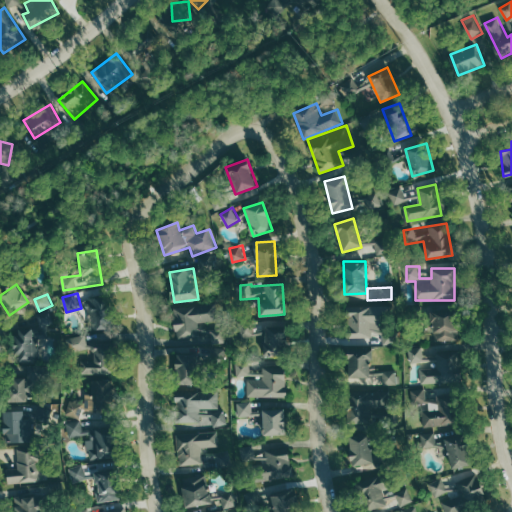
[(107,329),(108,298),(89,297),(89,329),(107,329)]
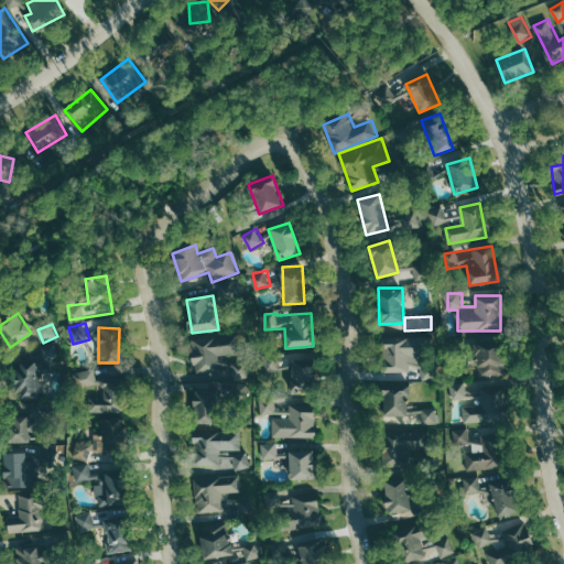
[(236,337),(193,337),(193,376),(237,375),(236,337)]
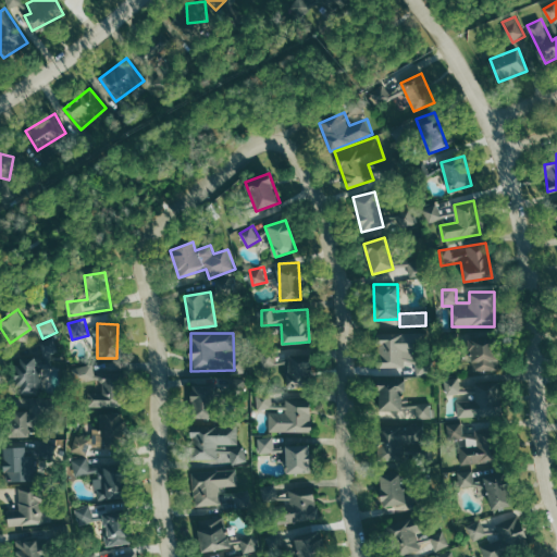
[(379,368),(406,367),(405,359),(412,359),(411,333),(378,334),(379,368)]
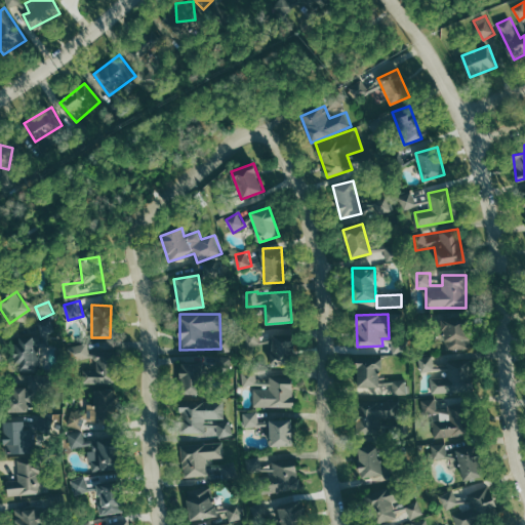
[(444,350),(466,349),(465,317),(443,318),(444,350)]
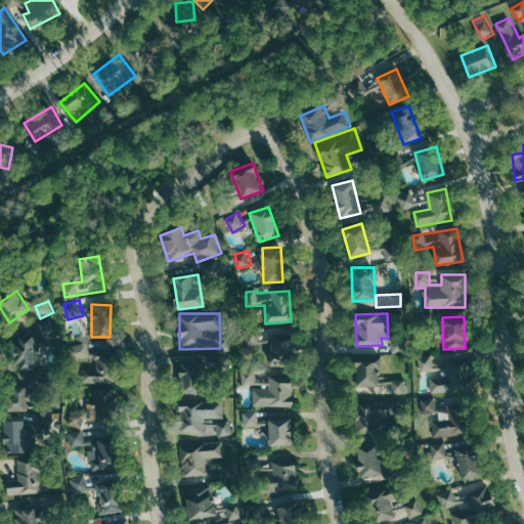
[(16,369),(41,368),(40,336),(56,335),(55,317),(40,318),(41,335),(14,336),(16,369)]
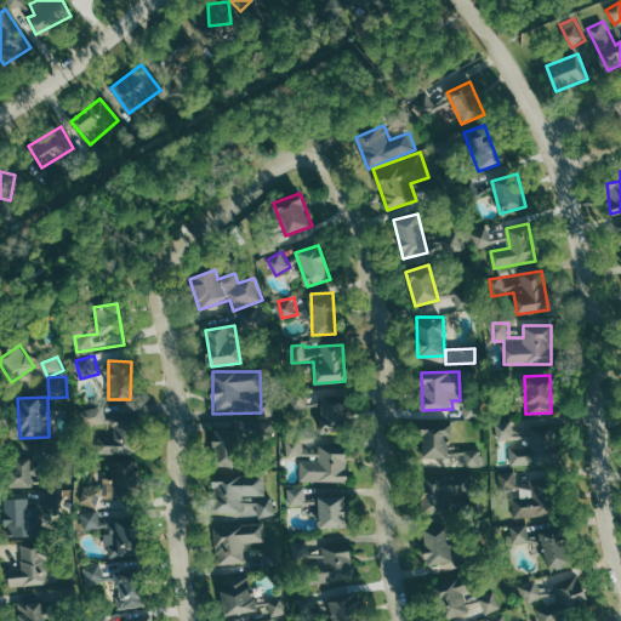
[(323,426),(346,425),(345,396),(322,397),(323,426)]
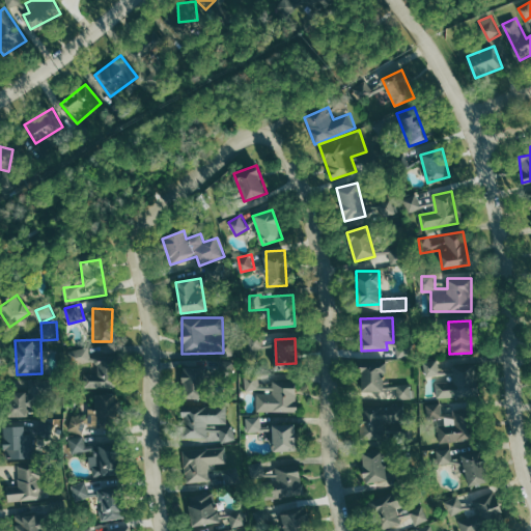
[(91,362),(90,347),(70,351),(72,365),(91,362)]
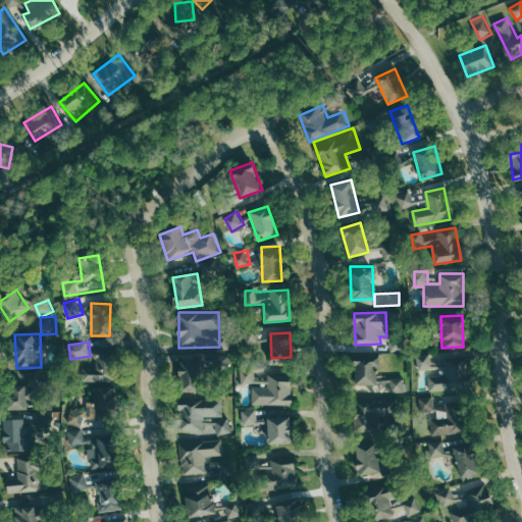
[(84,381),(111,381),(111,351),(97,351),(97,368),(84,368),(84,381)]
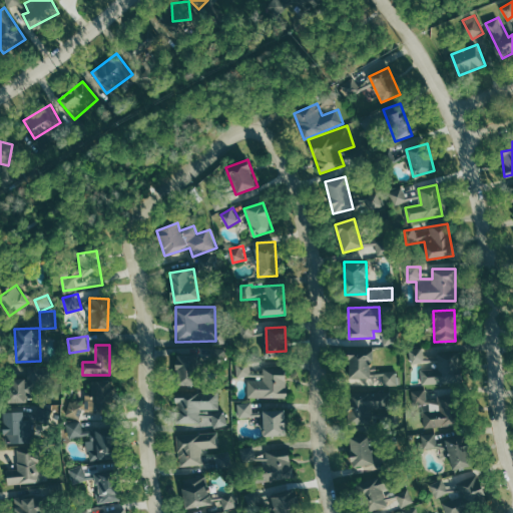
[(205,348),(204,363),(225,364),(226,349),(205,348)]
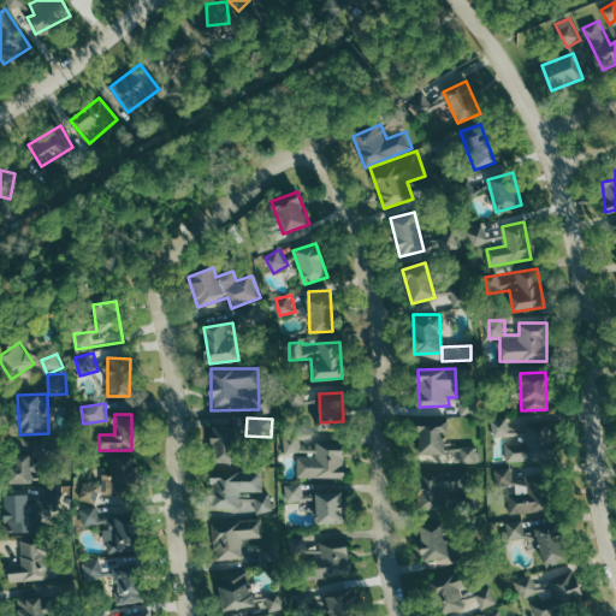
[(443,454),(444,432),(448,432),(448,419),(418,418),(416,454),(443,454)]
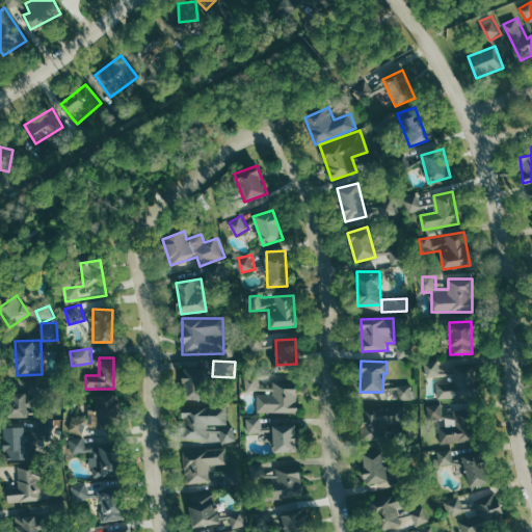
[(427,377),(441,376),(440,361),(426,362),(427,377)]
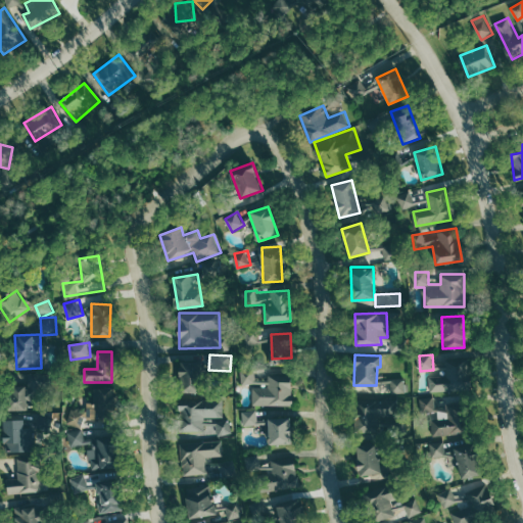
[(179,392),(202,392),(202,362),(179,361),(179,392)]
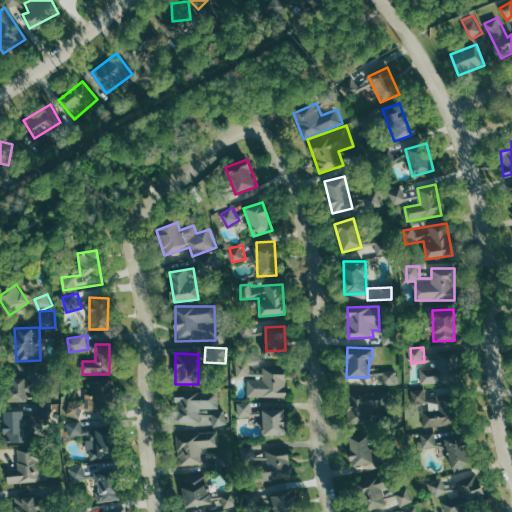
[(422,384),(459,383),(458,353),(436,353),(437,368),(421,369),(422,384)]
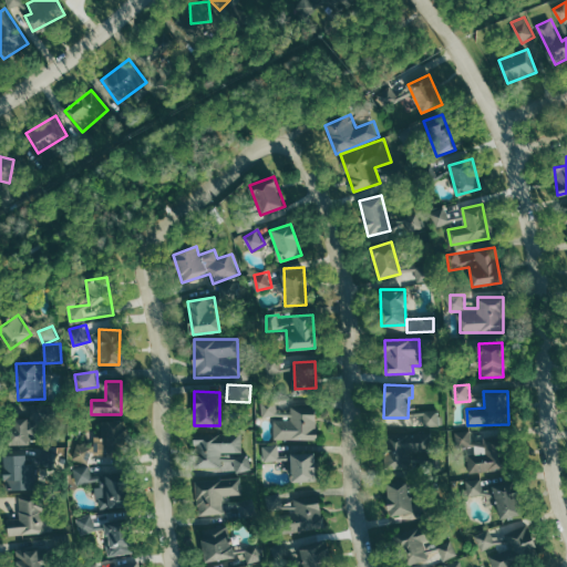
[(263,415),(278,416),(278,404),(264,404),(263,415)]
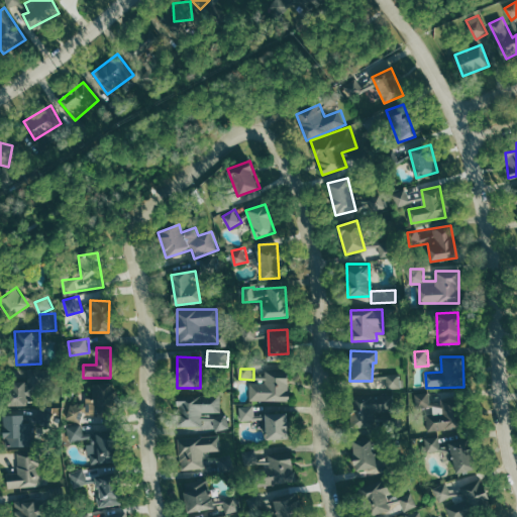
[(250,400),(289,401),(290,371),(267,370),(267,383),(251,383),(250,400)]
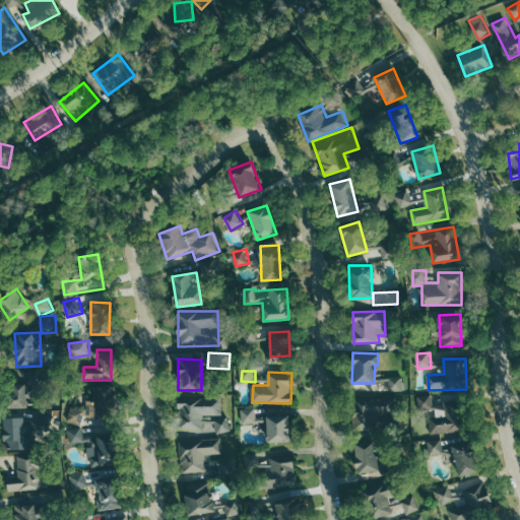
[(405,376),(389,377),(390,391),(406,390),(405,376)]
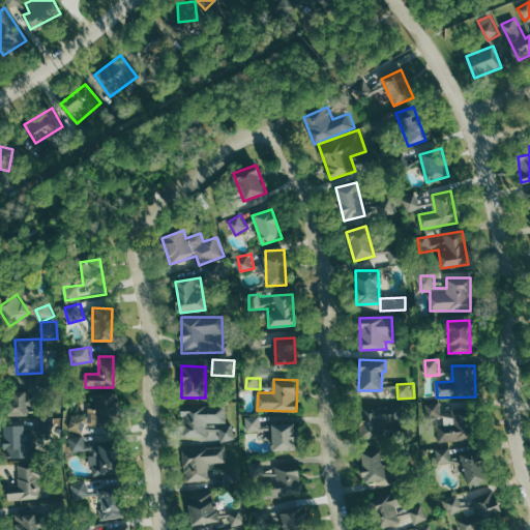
[(75,412),(68,429),(83,433),(87,421),(107,429),(118,396),(99,389),(89,417),(75,412)]
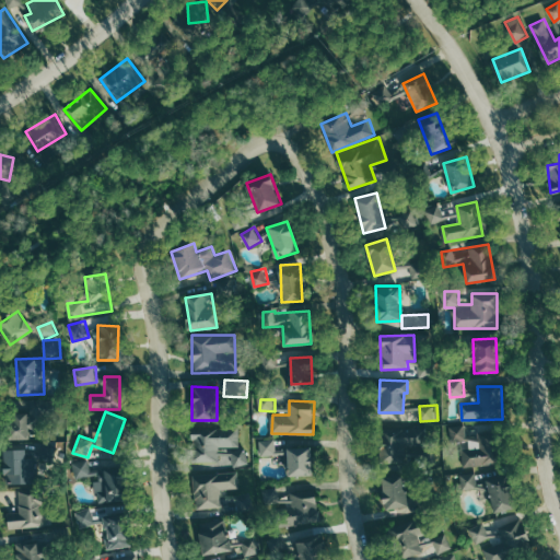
[(27,412),(8,413),(8,440),(28,440),(27,412)]
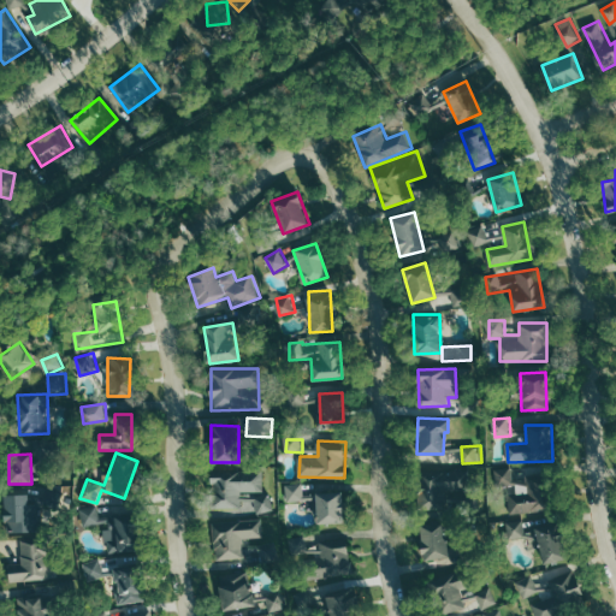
[(264,468),(211,471),(213,513),(273,511),(273,493),(265,495),(264,468)]
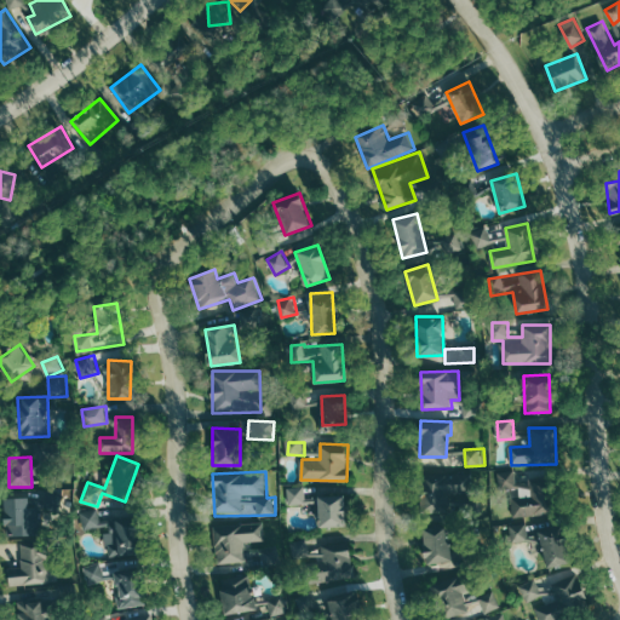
[(546,515),(543,480),(528,481),(529,487),(517,488),(515,471),(497,474),(498,488),(512,487),(514,494),(511,494),(514,517),(546,515)]
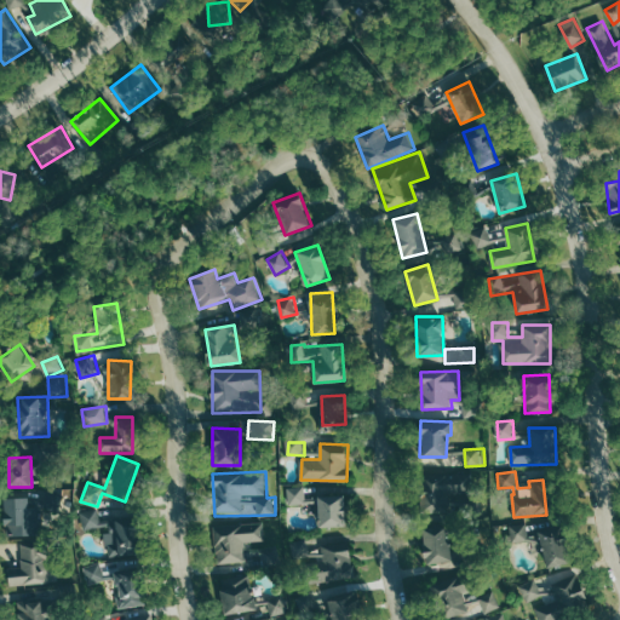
[(463,475),(422,474),(420,514),(461,515),(463,475)]
